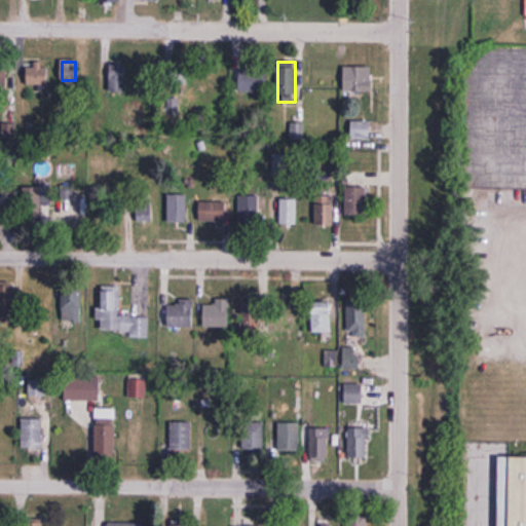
[(111,99),(127,99),(127,63),(111,63),(111,99)]
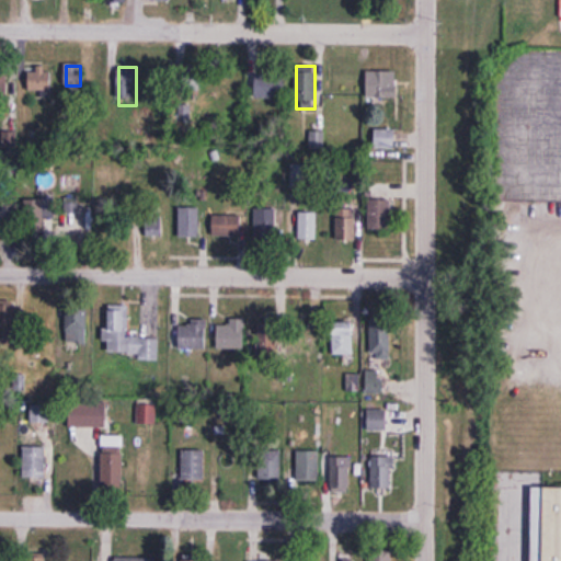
[(52,93),(52,70),(27,70),(27,93),(52,93)]
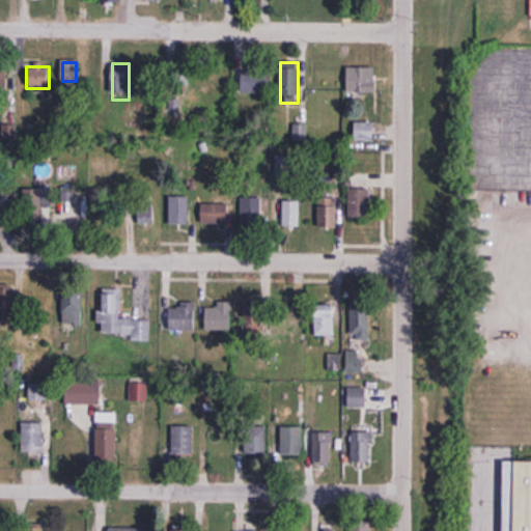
[(375,93),(375,67),(347,67),(347,93),(375,93)]
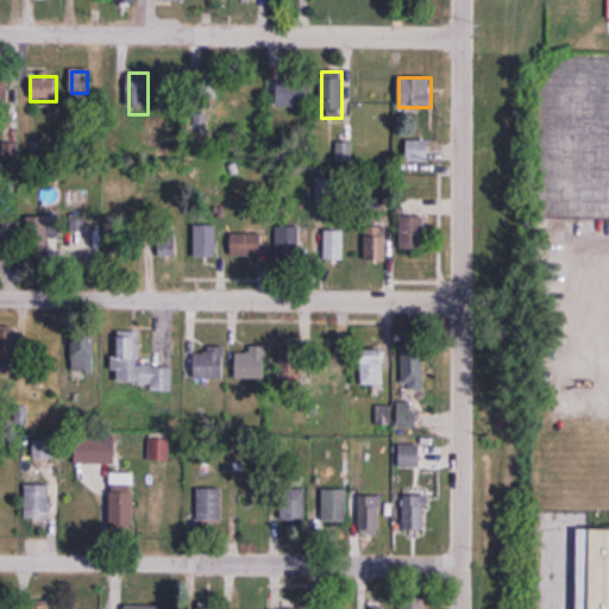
[(428,140),(406,140),(406,162),(428,162),(428,140)]
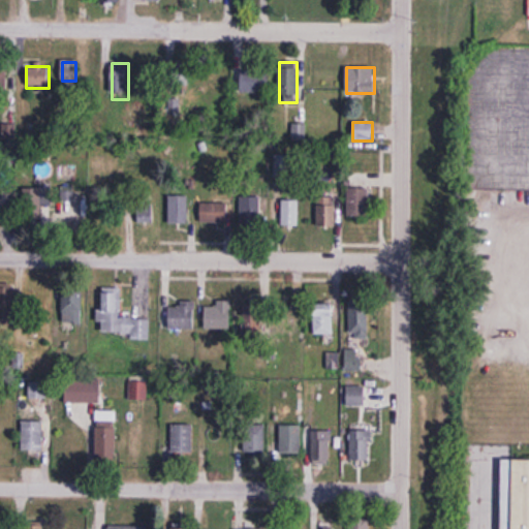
[(14,125),(2,125),(2,137),(14,137),(14,125)]
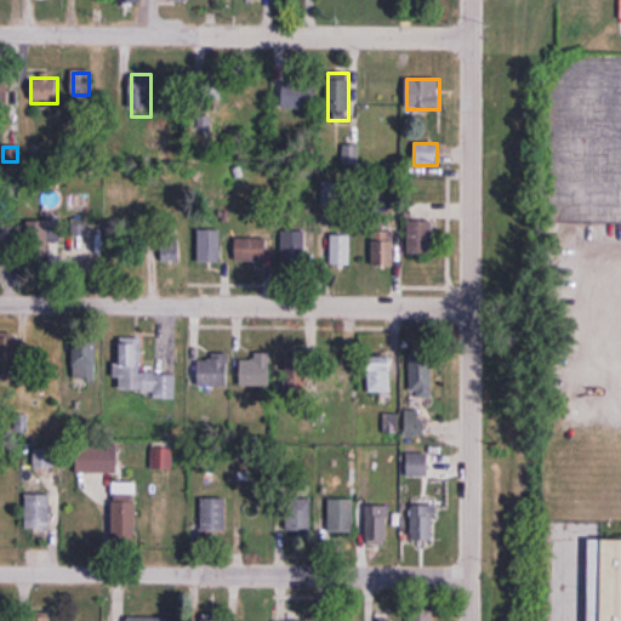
[(322,208),(352,208),(353,147),(347,147),(347,169),(335,169),(335,178),(323,178),(322,208)]
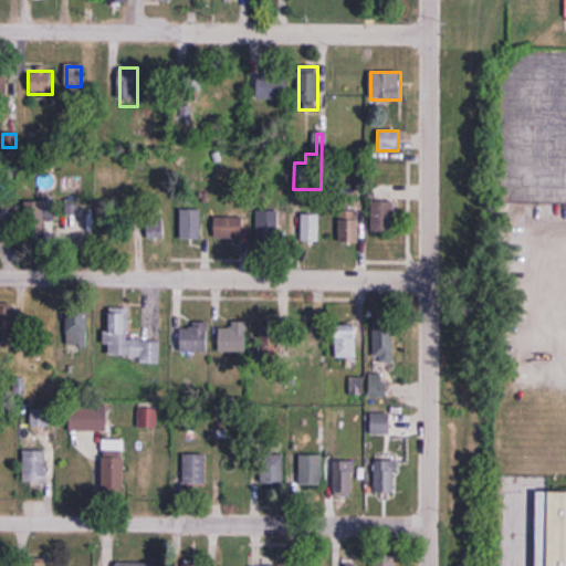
[(54,200),(32,200),(32,233),(54,233),(54,200)]
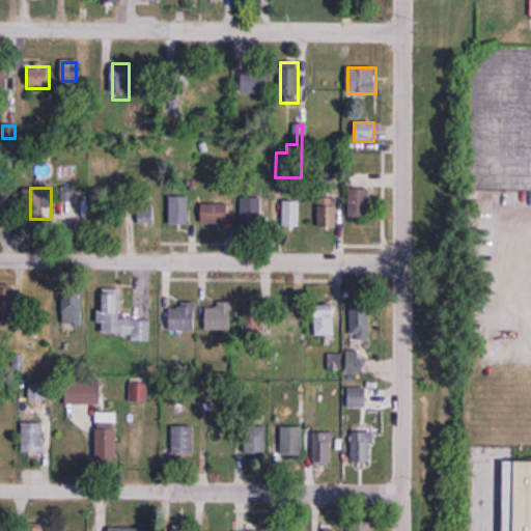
[(351,217),(371,217),(371,190),(351,190),(351,217)]
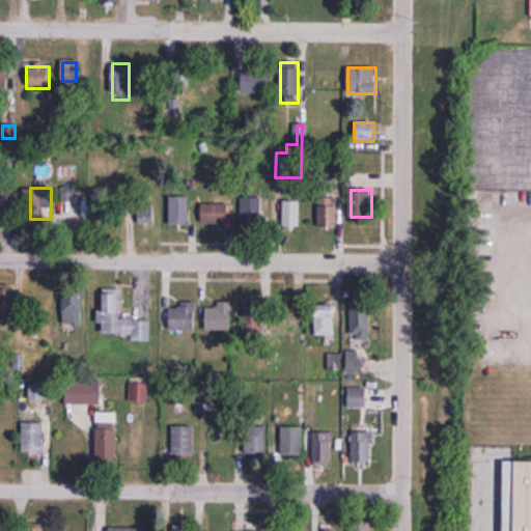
[(189,195),(169,195),(168,224),(188,224),(189,195)]
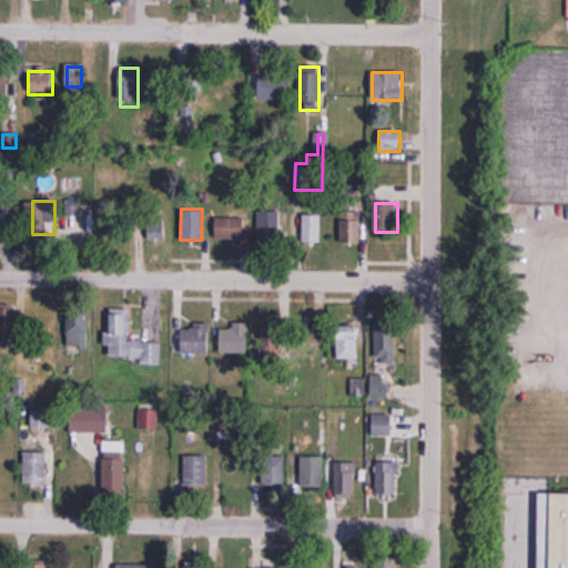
[(257,210),(257,242),(279,242),(279,210),(257,210)]
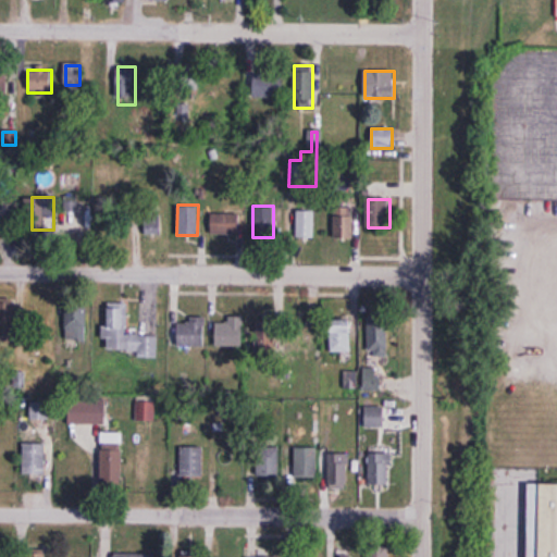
[(334,206),(334,239),(354,239),(354,206),(334,206)]
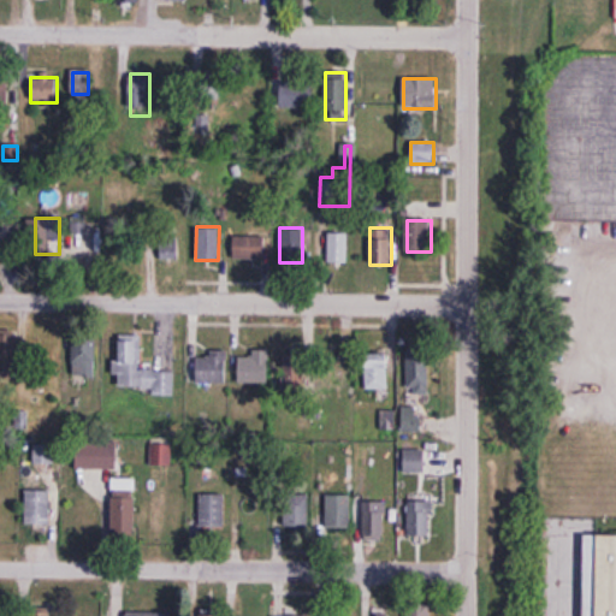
[(154,241),(164,260),(181,252),(171,232),(154,241)]
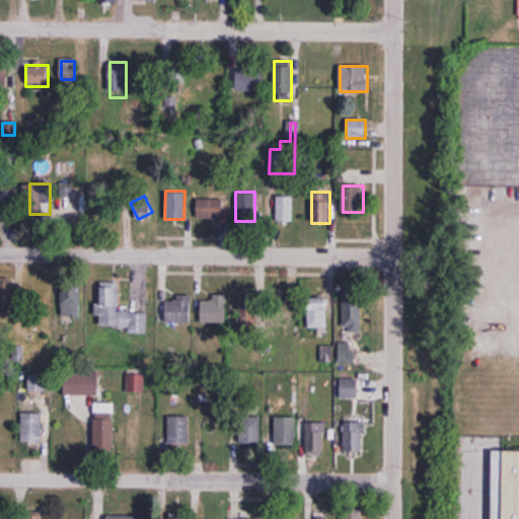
[(293,196),(277,196),(276,221),(293,221),(293,196)]
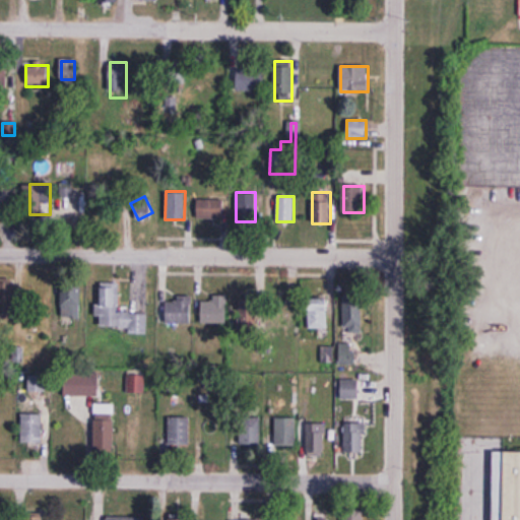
[(196,218),(223,218),(223,198),(196,198),(196,218)]
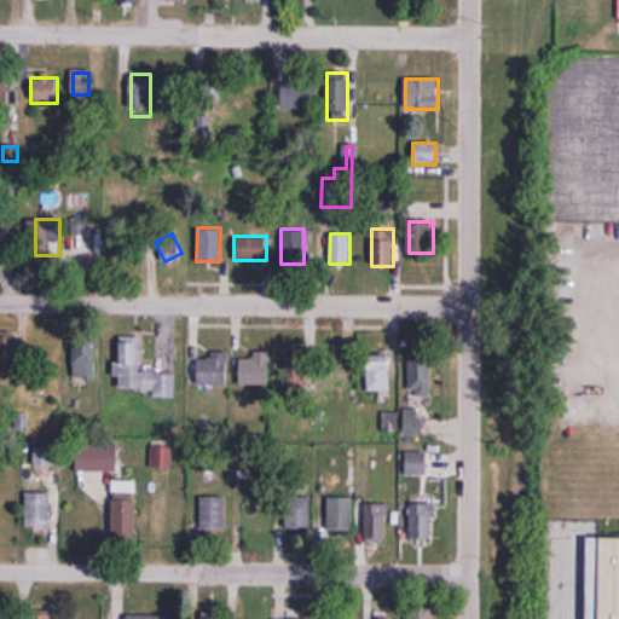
[(0,381),(16,382),(16,334),(0,333),(0,381)]
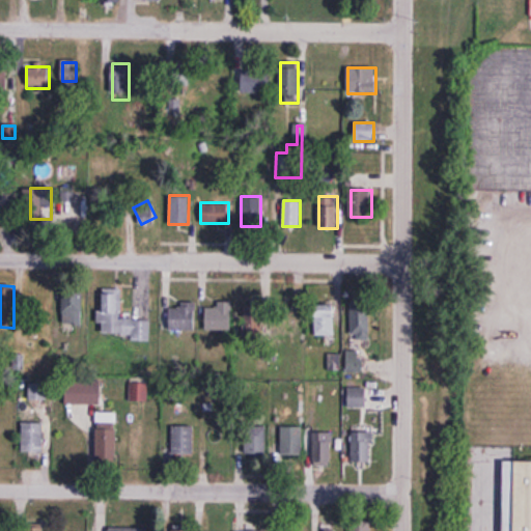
[(103,287),(103,312),(98,312),(98,324),(102,324),(102,334),(132,334),(132,341),(149,341),(150,318),(121,318),(121,288),(103,287)]
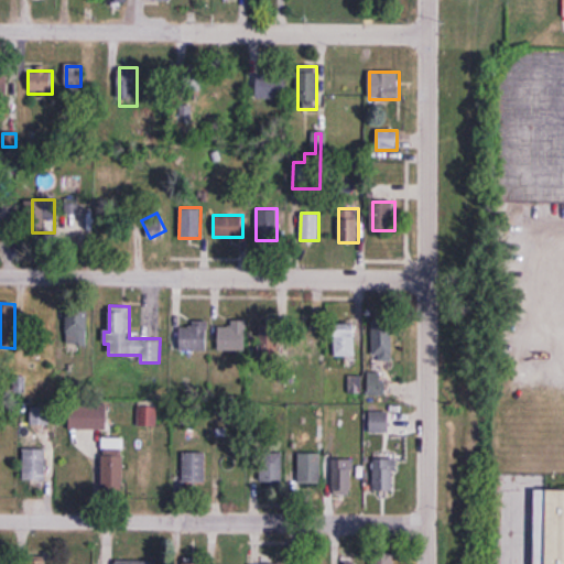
[(87,307),(63,307),(63,346),(87,346),(87,307)]
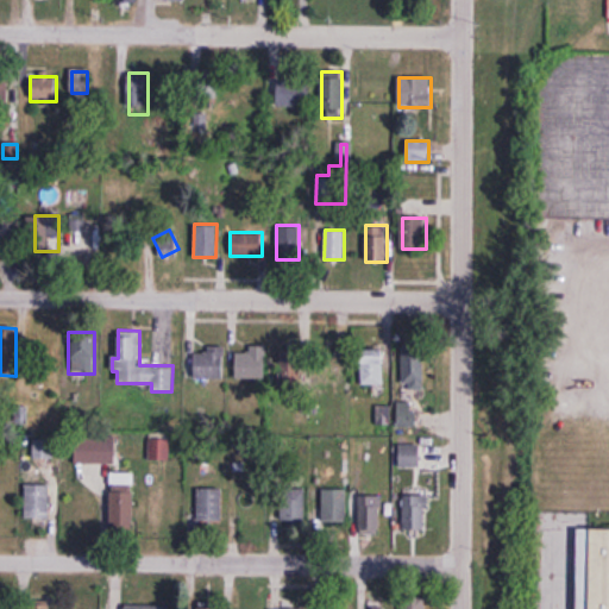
[(424,346),(401,346),(400,388),(424,389),(424,346)]
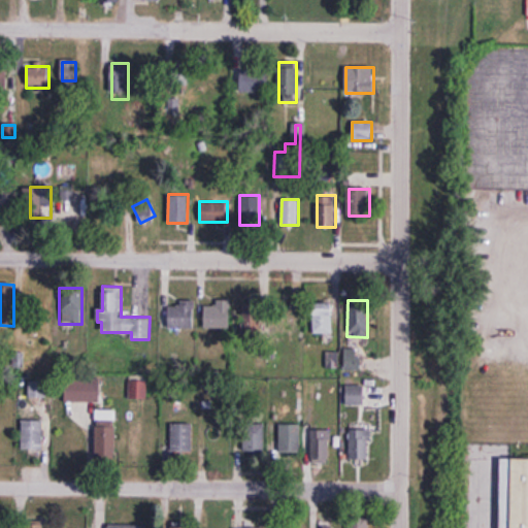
[(168,328),(195,328),(195,303),(168,303),(168,328)]
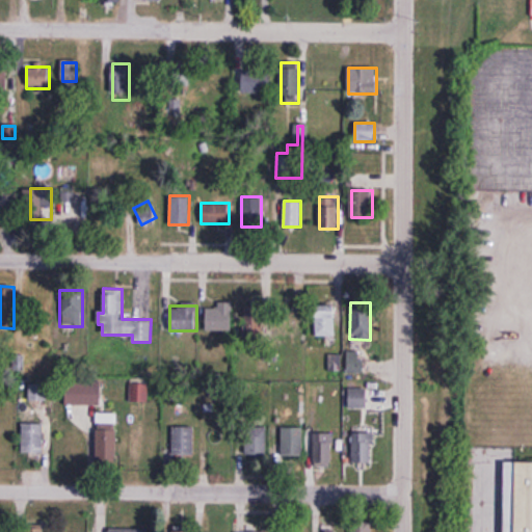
[(321,330),(337,320),(328,308),(313,318),(321,330)]
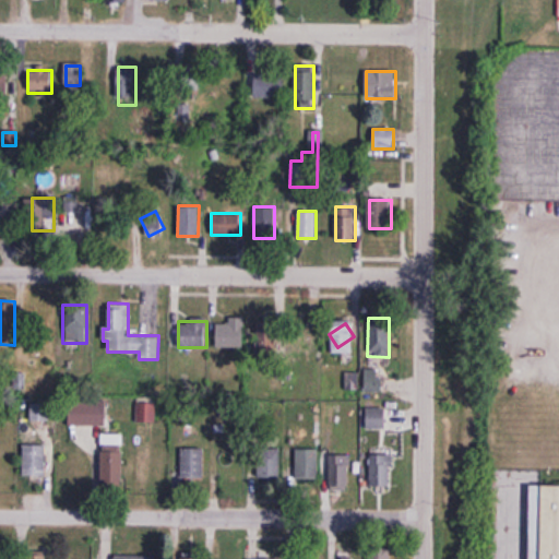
[(216,325),(216,351),(248,351),(248,325),(216,325)]
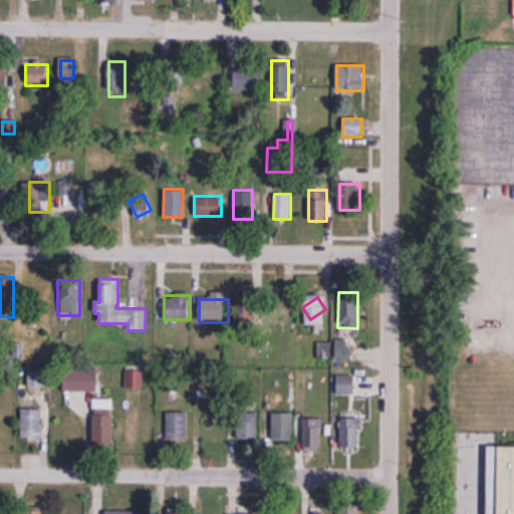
[(249,327),(269,324),(266,305),(246,308),(249,327)]
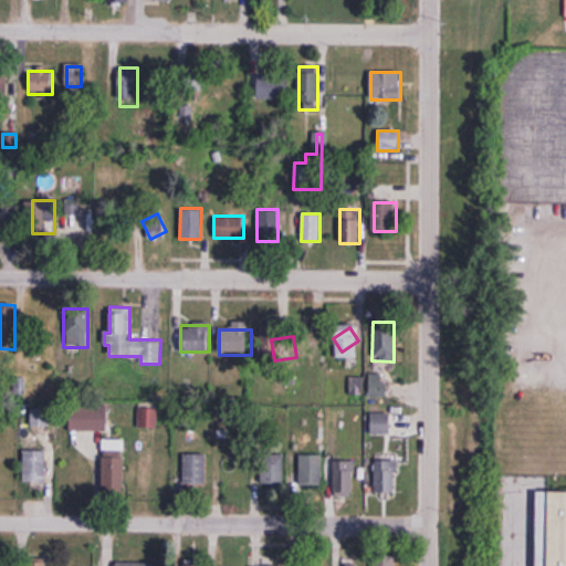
[(70,433),(106,433),(106,406),(70,406),(70,433)]
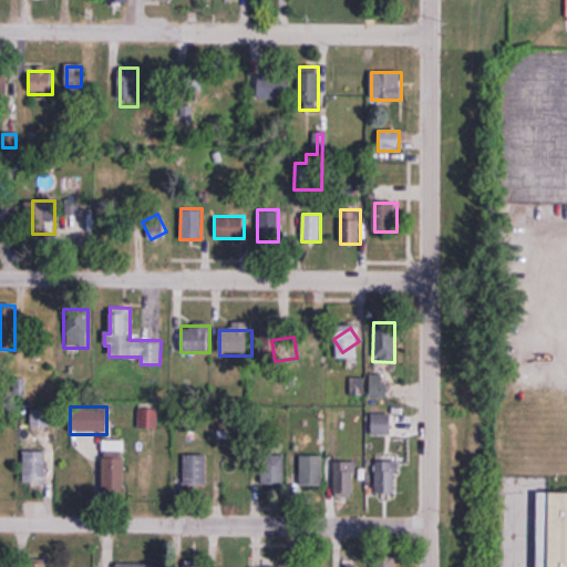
[(31,428),(49,428),(49,409),(31,409),(31,428)]
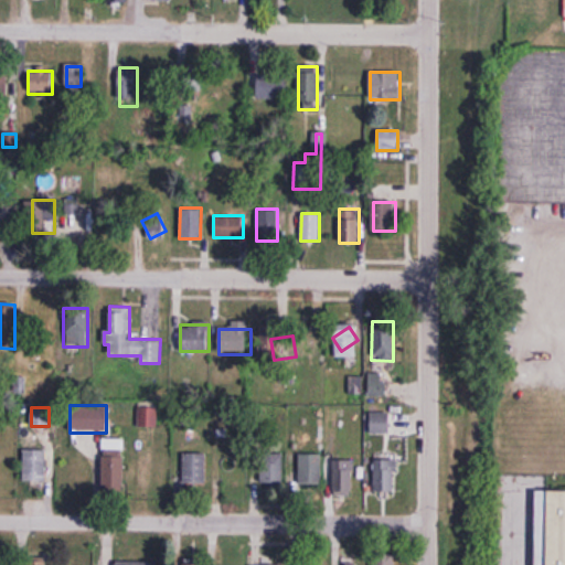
[(390,413),(370,413),(370,434),(390,434),(390,413)]
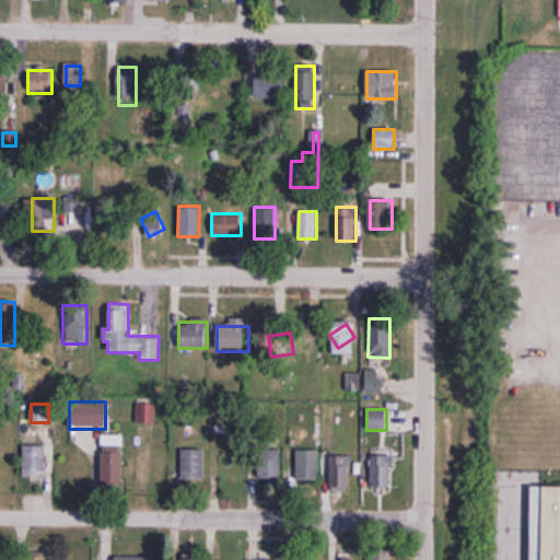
[(102,487),(123,487),(123,441),(102,441),(102,487)]
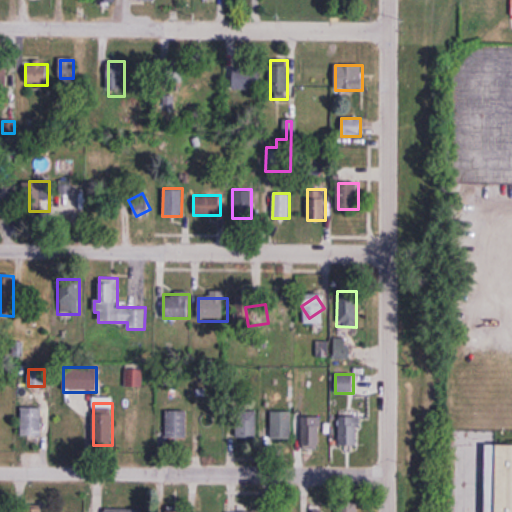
[(21,435),(42,435),(42,408),(21,408),(21,435)]
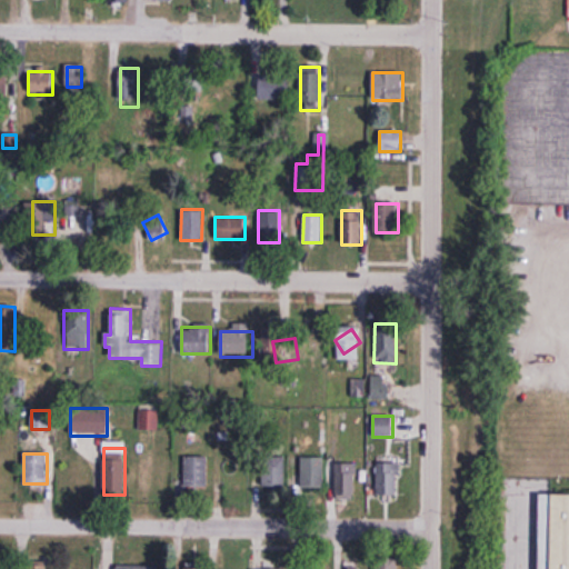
[(185,458),(185,487),(207,487),(207,458),(185,458)]
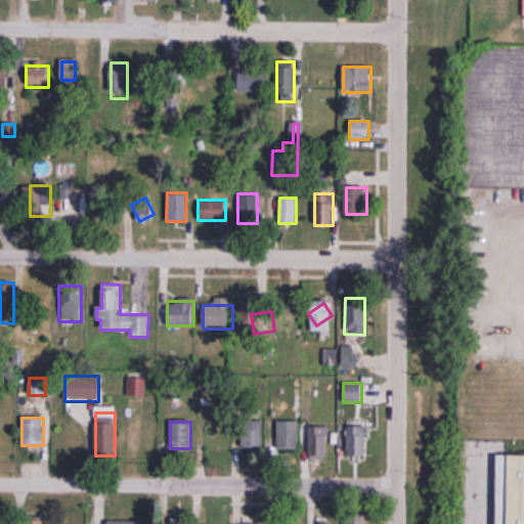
[(278,450),(298,450),(298,422),(278,422),(278,450)]
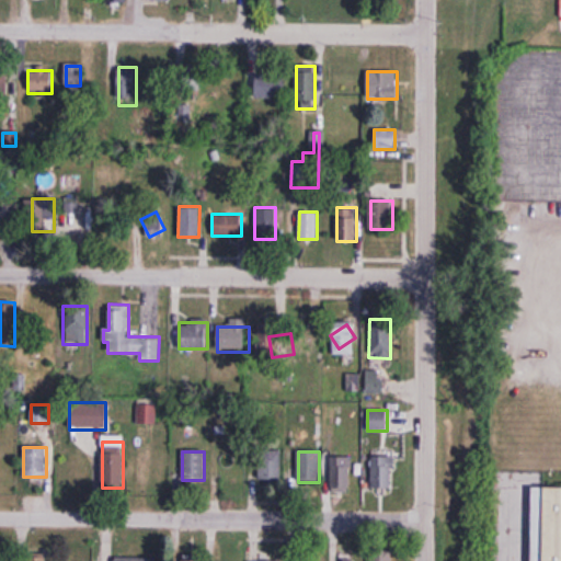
[(281,481),(281,453),(258,453),(258,481),(281,481)]
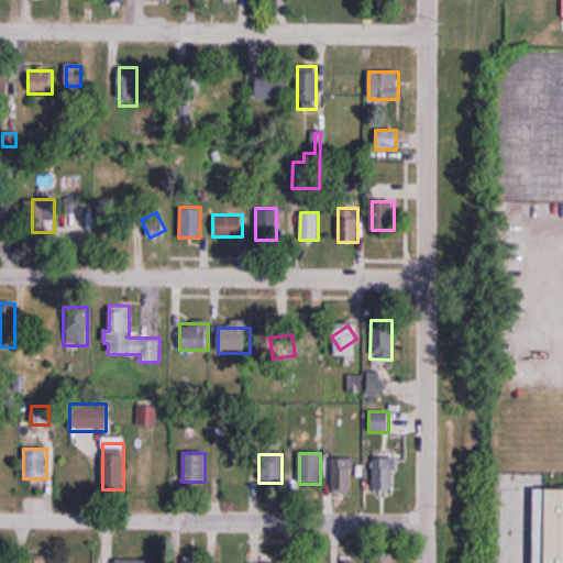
[(351,459),(331,459),(331,494),(351,494),(351,459)]
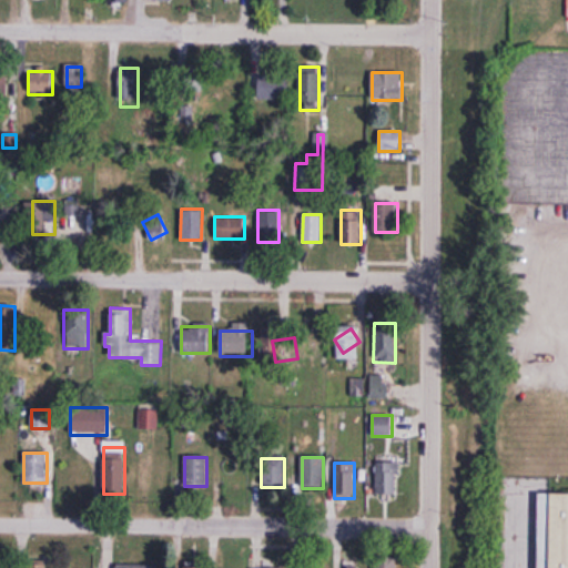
[(375,463),(375,494),(397,494),(397,463),(375,463)]
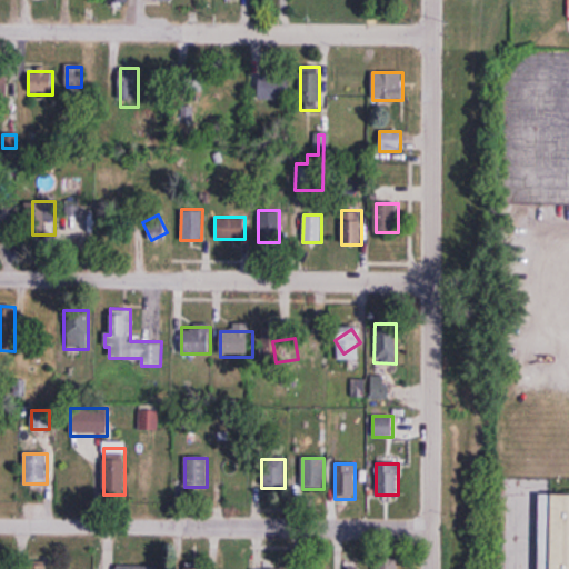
[(517,568),(520,479),(568,479),(568,568),(517,568)]
